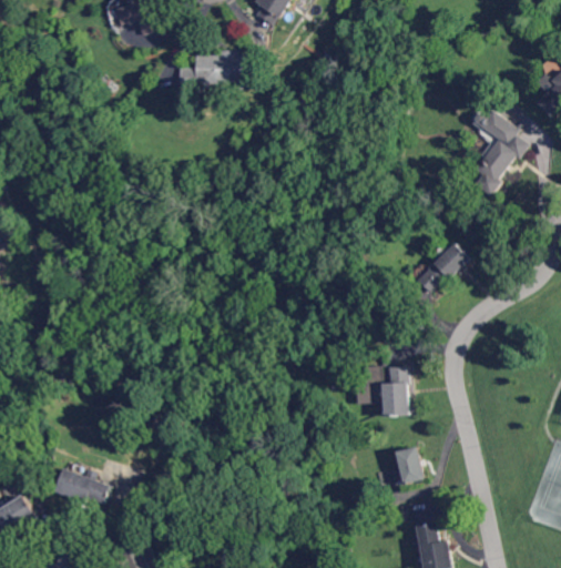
[(157,0),(160,8),(154,10),(160,30),(159,31),(153,32),(142,36),(141,33),(138,21),(138,20),(138,19),(130,21),(125,6),(134,3),(133,0),(115,0),(113,1),(112,0),(157,0)]
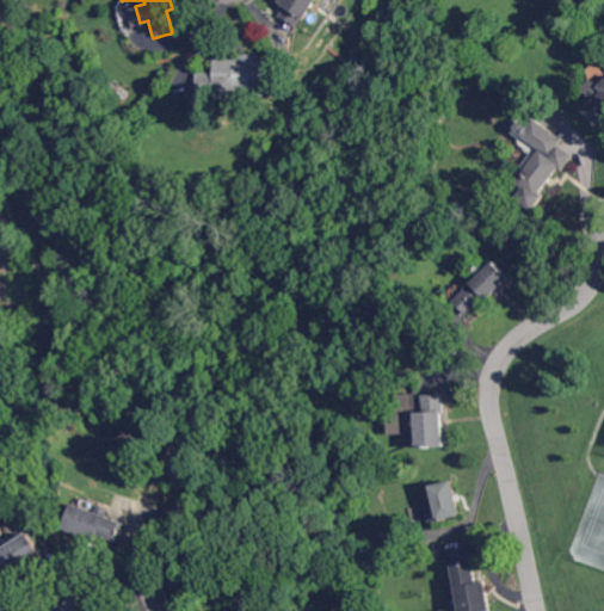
[(310,0),(301,18),(301,19),(299,18),(297,17),(296,19),(294,23),(293,25),(291,24),(282,18),(279,17),(277,17),(275,14),(281,5),(275,1),(275,0),(310,0)]
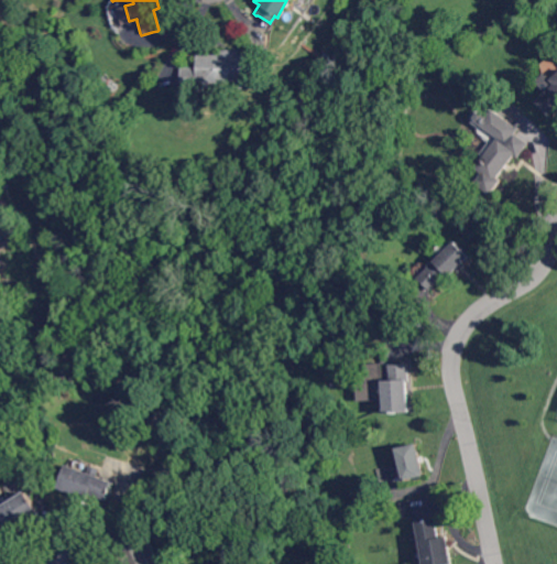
[(236,53),(240,53),(247,53),(247,63),(247,74),(247,83),(247,88),(242,88),(236,89),(231,89),(231,88),(231,80),(226,80),(226,83),(205,83),(205,86),(194,86),(194,89),(189,89),(181,89),(176,89),(176,68),(176,67),(177,67),(179,67),(193,67),(193,66),(193,54),(194,54),(217,54),(217,50),(221,50),(224,50),(228,50),(231,50),(236,50),(236,53)]
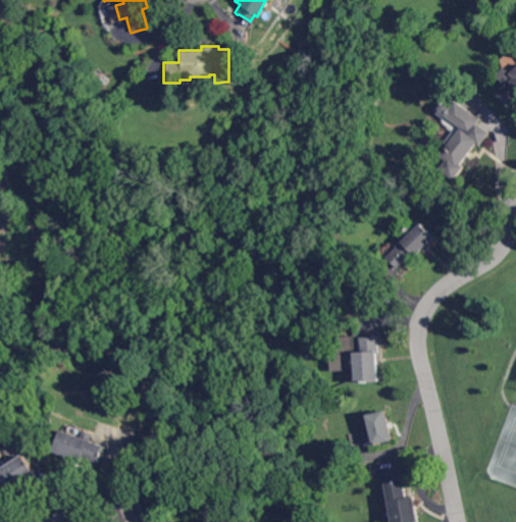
[(515,102),(510,107),(509,108),(508,107),(506,105),(505,104),(498,96),(496,94),(505,86),(498,77),(498,75),(497,72),(501,69),(502,68),(503,68),(504,68),(511,70),(511,71),(515,67),(515,102)]
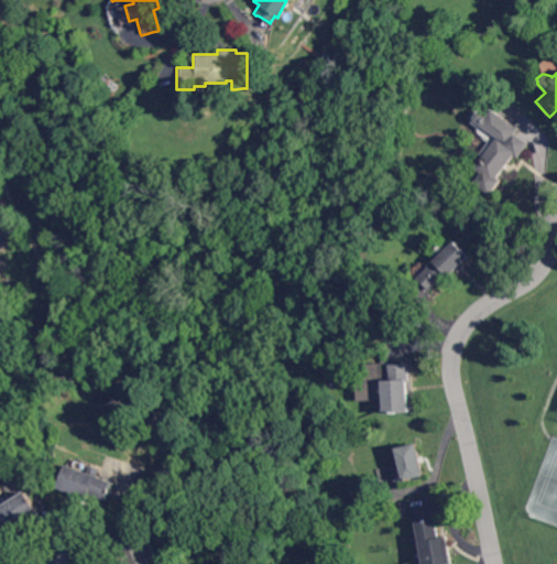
[(512,127),(515,122),(520,126),(512,136),(525,144),(524,145),(514,159),(511,156),(504,165),(500,171),(493,179),(497,182),(487,195),(471,184),(479,174),(471,169),(476,163),(494,139),(477,126),(471,122),(470,117),(474,111),(487,109),(489,110),(512,127)]
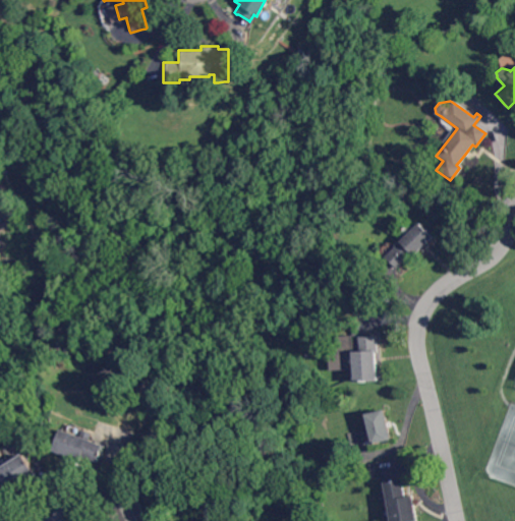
[(425,231),(432,237),(425,243),(427,246),(426,247),(425,248),(423,250),(421,251),(418,248),(399,266),(396,269),(395,269),(395,270),(394,269),(393,268),(385,259),(384,257),(383,257),(383,256),(388,252),(395,246),(394,245),(393,244),(401,236),(398,234),(402,230),(409,224),(412,226),(413,228),(418,224),(418,223),(420,225),(425,231)]
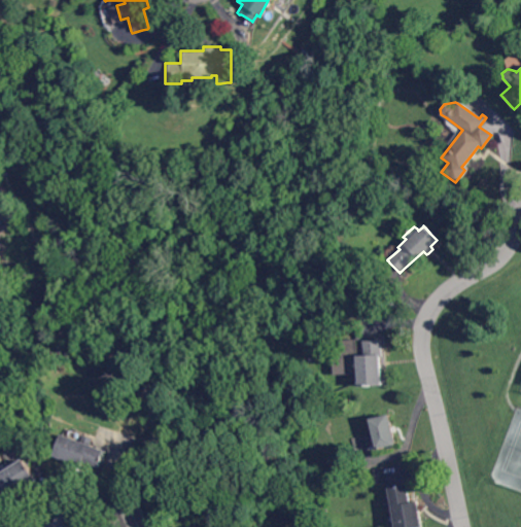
[(356,385),(355,382),(355,381),(355,370),(354,358),(354,354),(356,354),(360,354),(360,346),(360,341),(361,341),(375,340),(377,340),(378,357),(378,366),(379,371),(379,385),(378,385),(366,385),(356,385)]
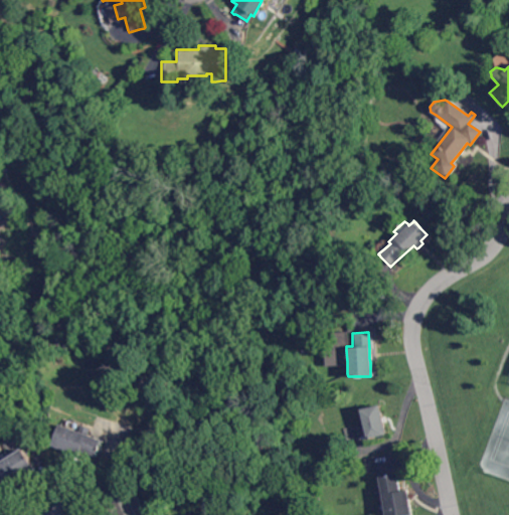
[(365,439),(364,438),(363,431),(362,425),(361,424),(358,408),(361,408),(371,406),(376,404),(379,417),(379,419),(380,420),(380,421),(380,422),(382,431),(383,435),(372,437),(367,438),(365,439)]
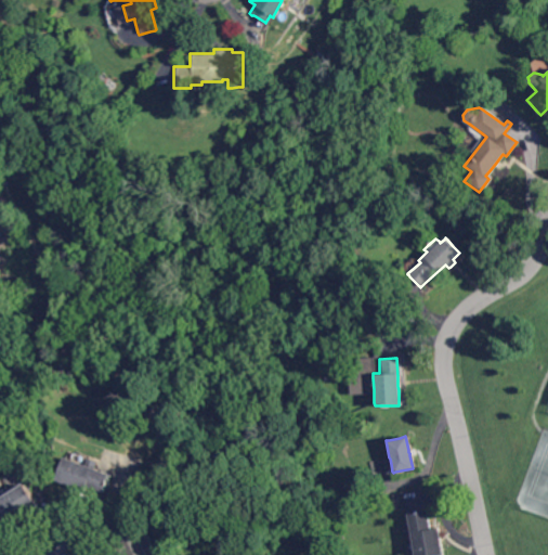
[(85,466),(88,459),(89,460),(96,462),(94,469),(95,469),(109,475),(111,476),(104,494),(87,488),(85,493),(72,488),(69,487),(68,487),(55,481),(64,459),(68,460),(76,463),(85,466)]
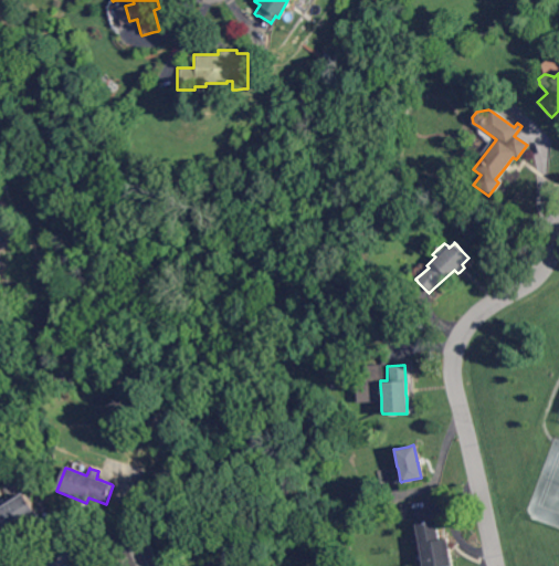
[(0,509),(9,503),(10,502),(24,494),(31,505),(38,517),(13,532),(12,533),(10,534),(0,540),(0,509)]
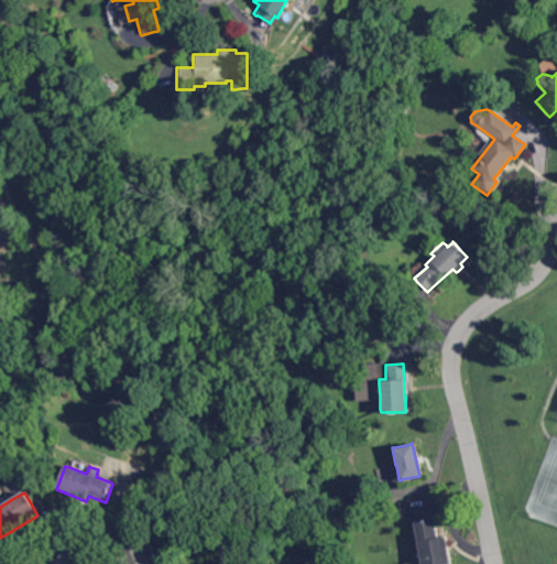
[(435,538),(439,537),(443,537),(445,546),(445,548),(446,550),(446,551),(448,563),(419,563),(419,562),(419,561),(414,531),(413,528),(413,525),(412,522),(414,522),(422,520),(428,519),(432,519),(433,527),(435,538)]
